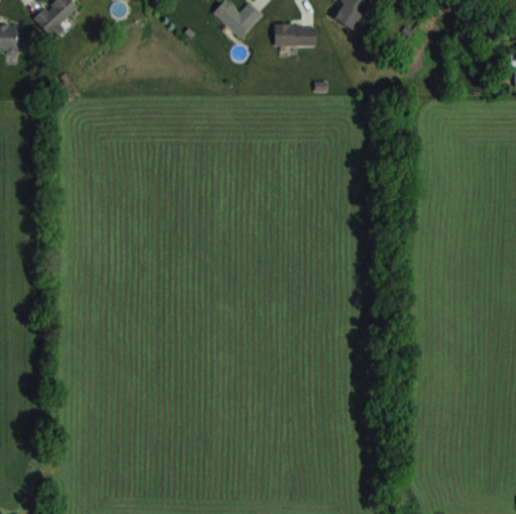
[(53,38),(81,9),(71,0),(53,0),(33,19),(53,38)]
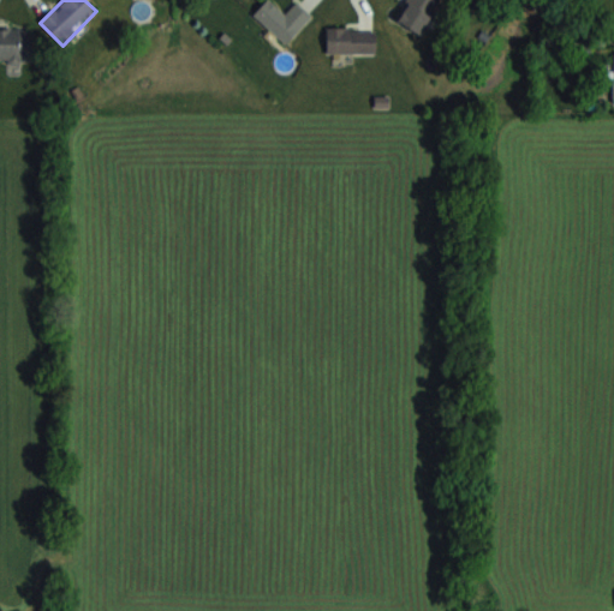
[(254,17),(286,47),(313,18),(297,4),(286,16),(269,0),(254,17)]
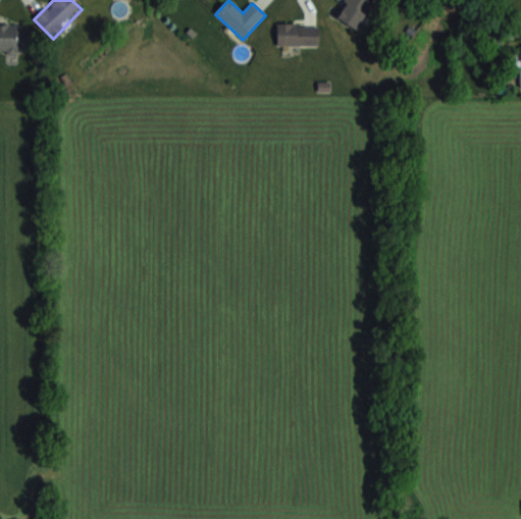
[(356,31),(372,2),(368,0),(347,0),(336,18),(356,31)]
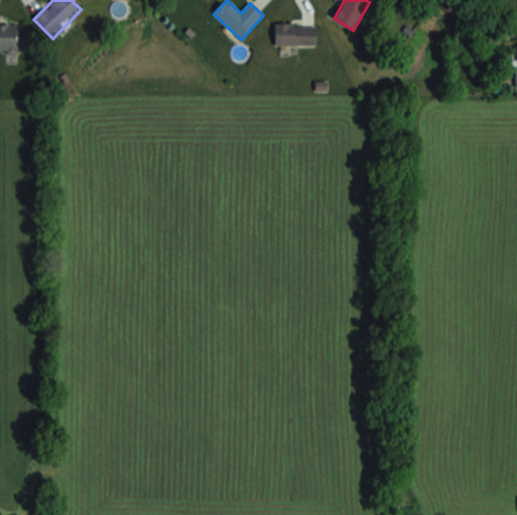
[(0,53),(25,54),(25,25),(0,25),(0,53)]
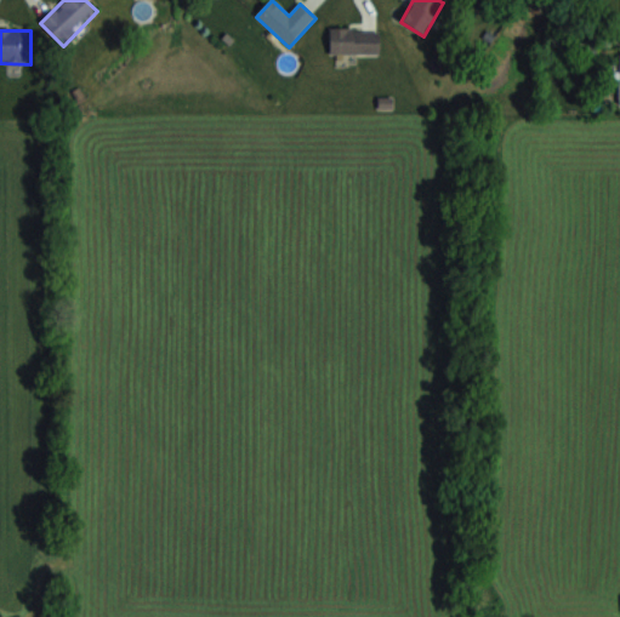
[(331,56),(380,56),(380,30),(331,30),(331,56)]
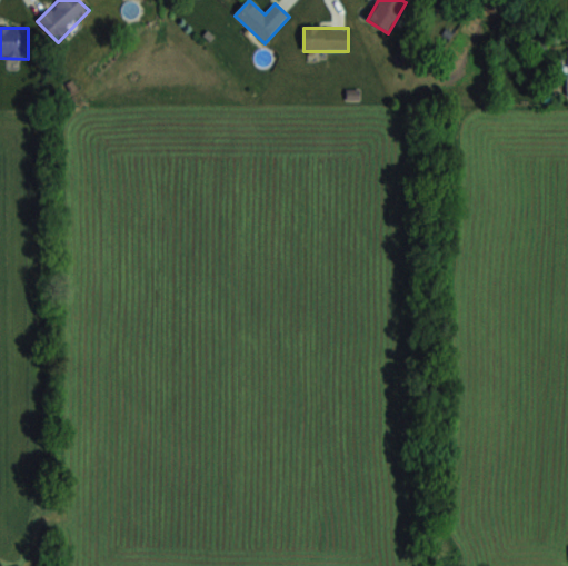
All buildings are outlined.
